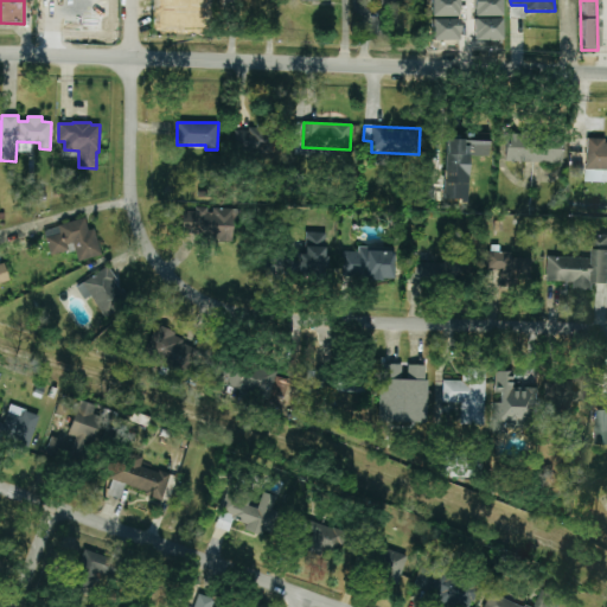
[(235,128),(235,158),(273,157),(273,127),(235,128)]
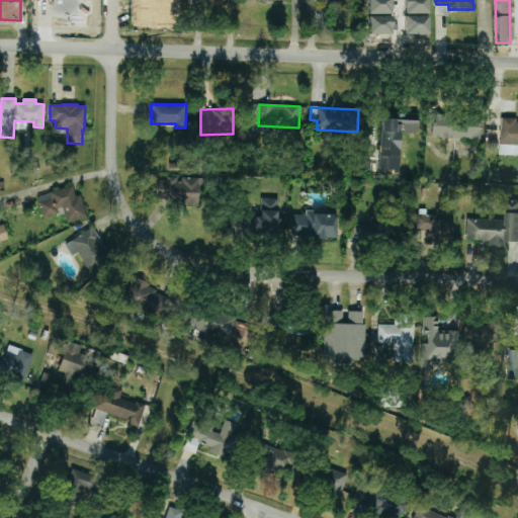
[(379,151),(400,151),(400,127),(418,127),(419,114),(394,113),(394,119),(380,118),(379,151)]
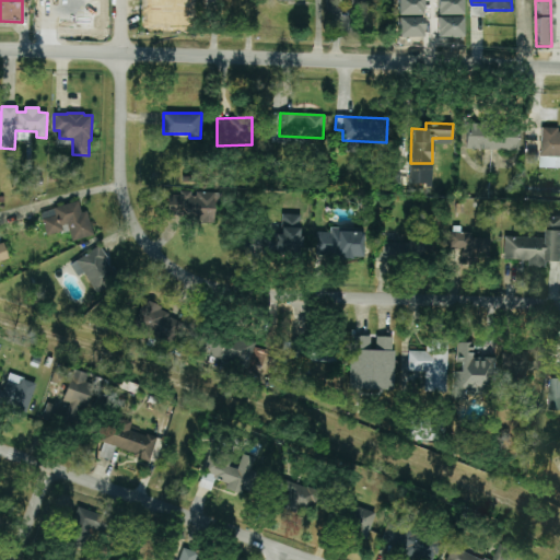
[(467,150),(525,150),(525,126),(496,127),(496,123),(467,123),(467,150)]
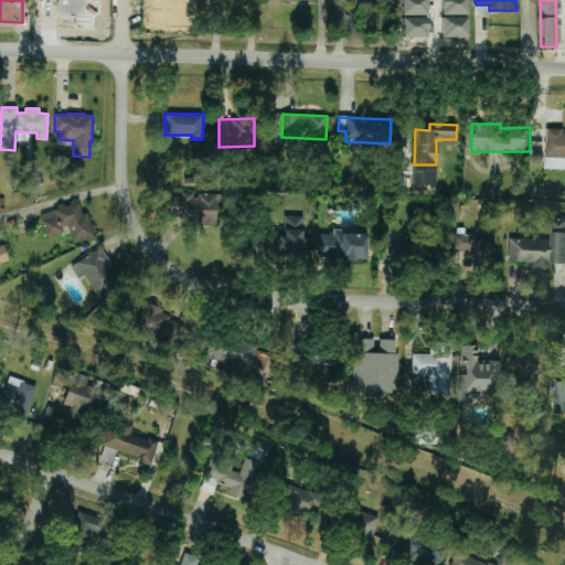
[(564,168),(564,132),(563,132),(563,129),(546,128),(546,169),(564,168)]
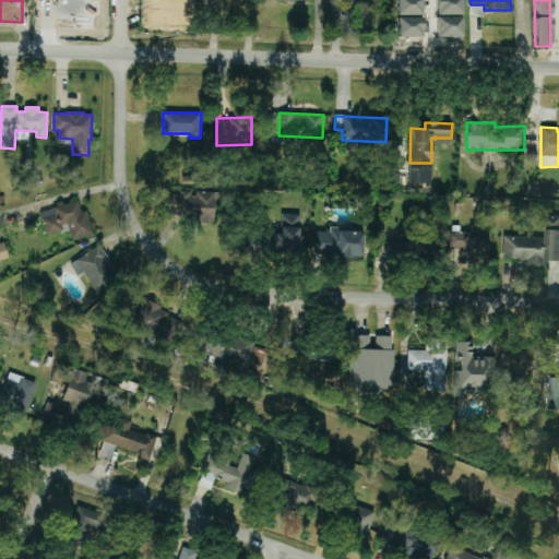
[(408,183),(424,185),(425,168),(409,167),(408,183)]
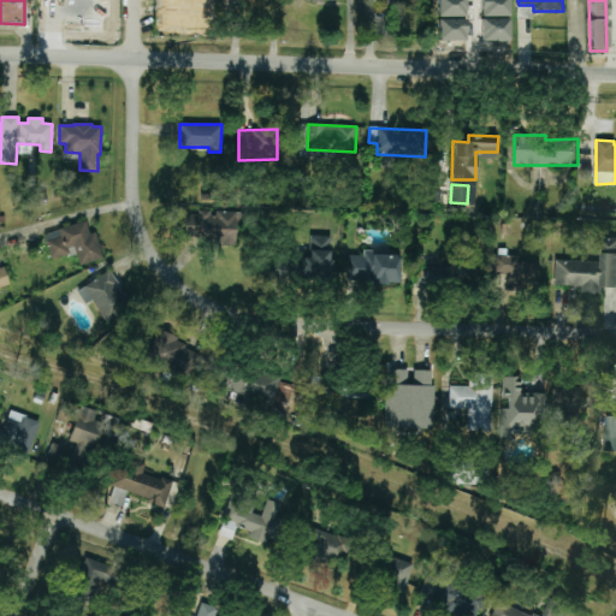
[(238,243),(238,212),(213,212),(213,211),(196,211),(196,215),(185,215),(185,243),(238,243)]
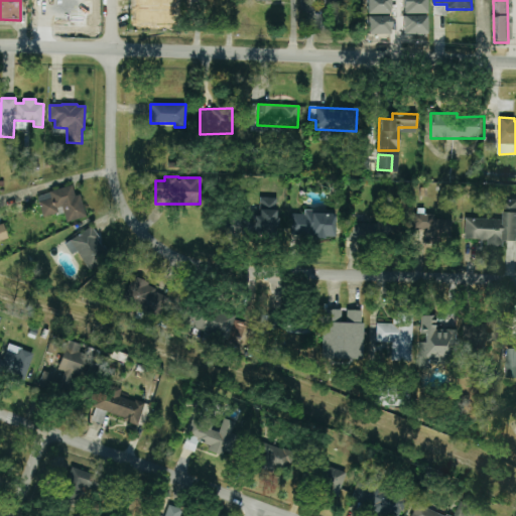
[(37,197),(42,217),(57,213),(56,208),(61,206),(66,222),(86,216),(80,194),(75,196),(72,185),(48,191),(49,192),(37,197)]
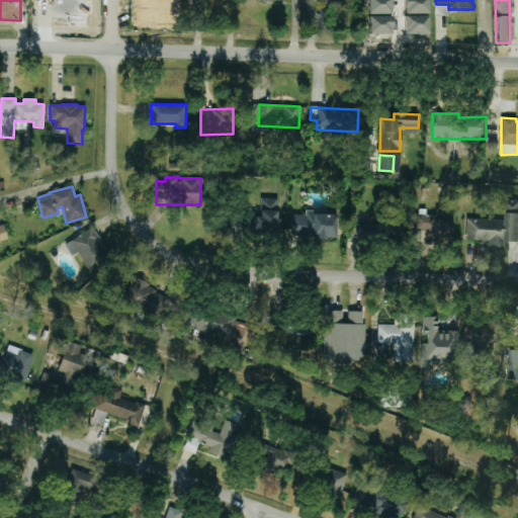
[(260,226),(277,227),(278,199),(261,198),(260,226)]
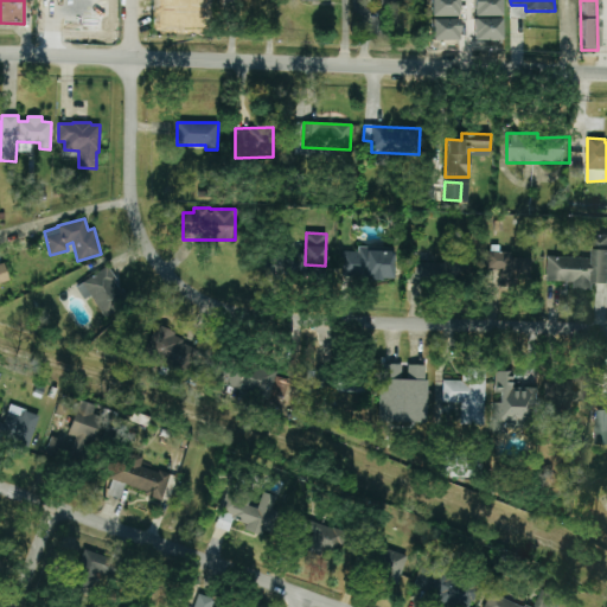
[(548,257),(547,281),(574,282),(574,289),(593,289),(593,282),(606,282),(606,235),(594,235),(594,257),(548,257)]
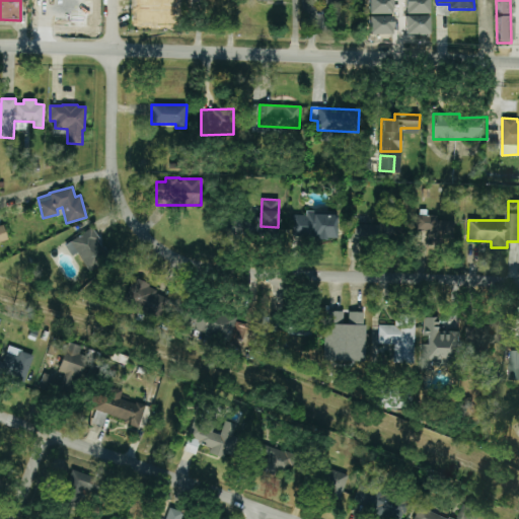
[(292,237),(337,238),(337,212),(305,211),(305,216),(293,216),(292,237)]
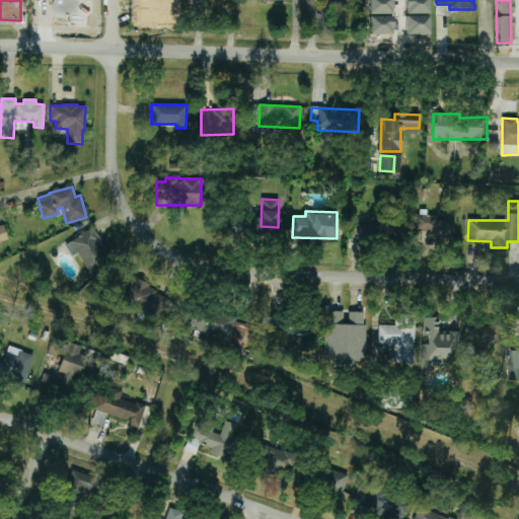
[(454,218),(416,216),(415,231),(429,231),(429,237),(453,238),(454,218)]
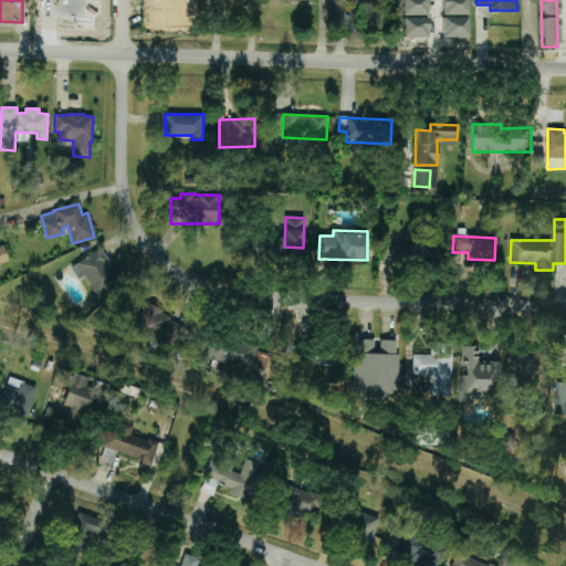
[(381,263),(412,264),(413,245),(381,244),(381,263)]
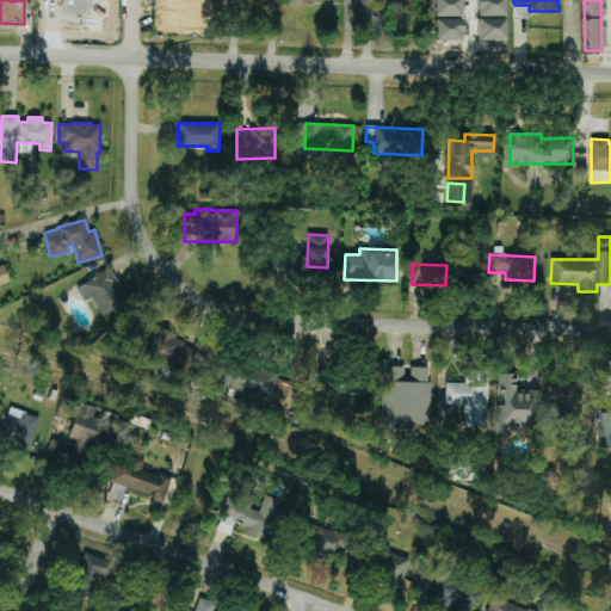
[(0,285),(10,282),(4,265),(0,266),(0,285)]
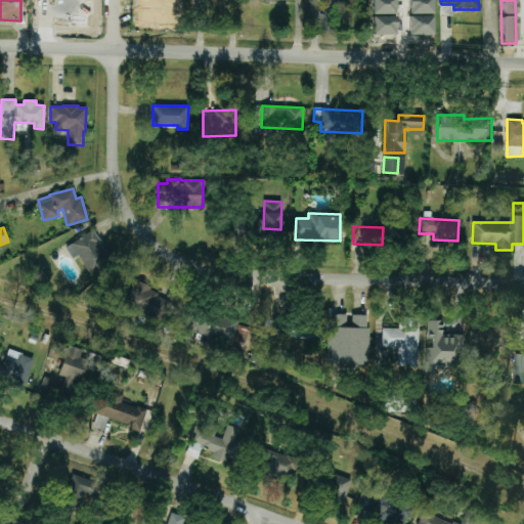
[(66,248),(92,230),(100,242),(98,243),(103,251),(105,250),(114,261),(91,275),(78,256),(73,258),(66,248)]
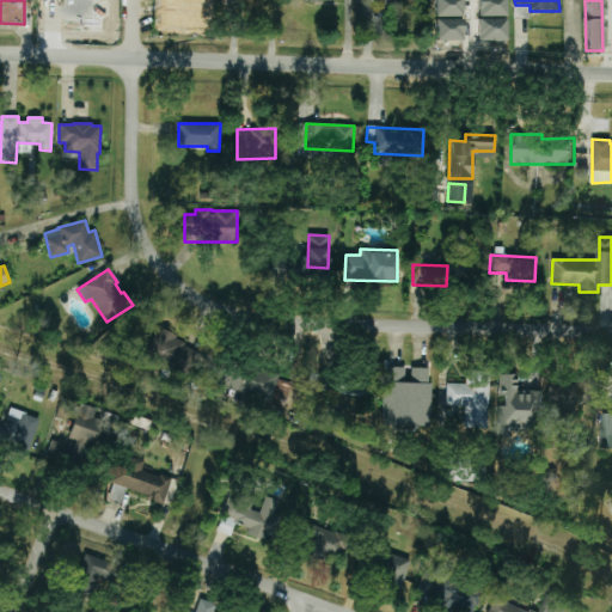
[(145,357),(188,378),(202,350),(159,330),(145,357)]
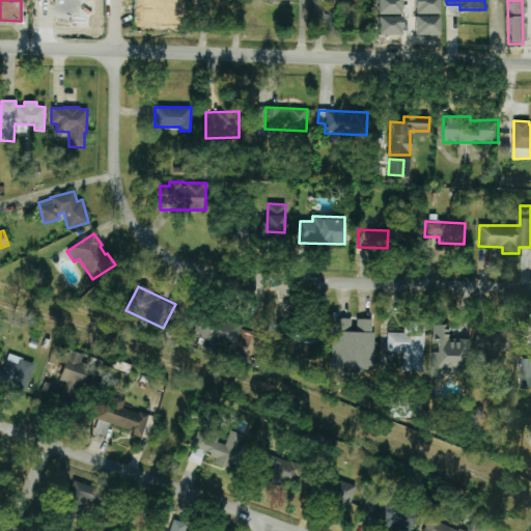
[(241,330),(242,324),(202,315),(197,340),(249,352),(253,333),(241,330)]
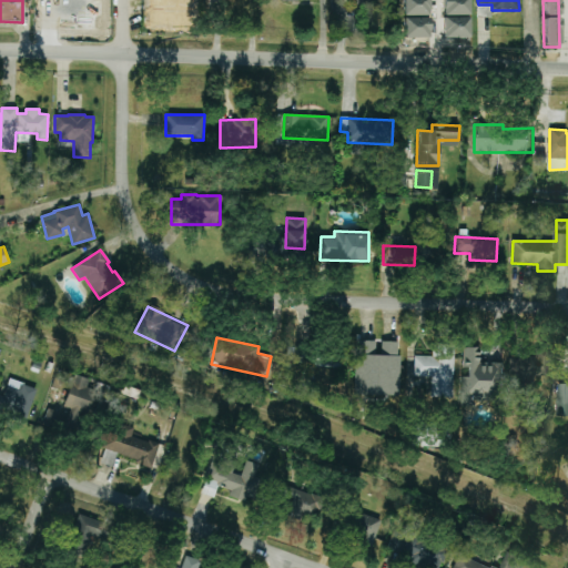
[(354,395),(399,396),(401,342),(355,341),(354,395)]
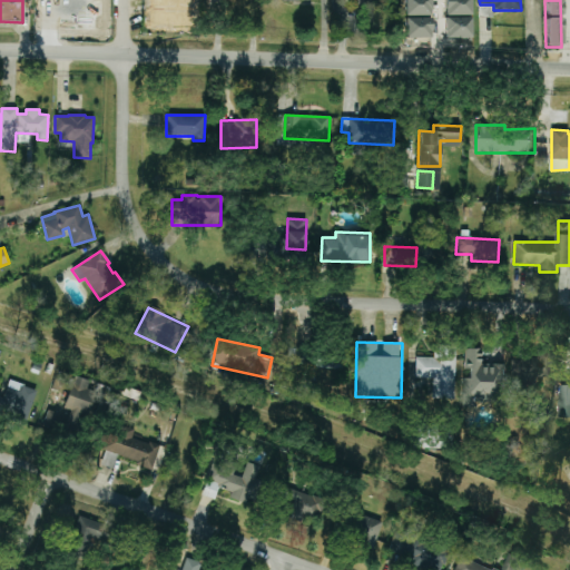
[(416,357),(415,377),(433,377),(433,399),(454,400),(457,345),(432,345),(432,357),(416,357)]
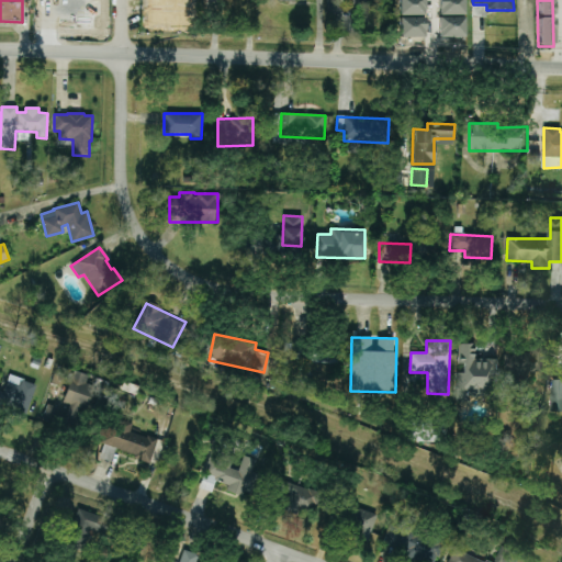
[(456,398),(496,398),(496,360),(474,360),(474,344),(460,344),(460,373),(456,373),(456,398)]
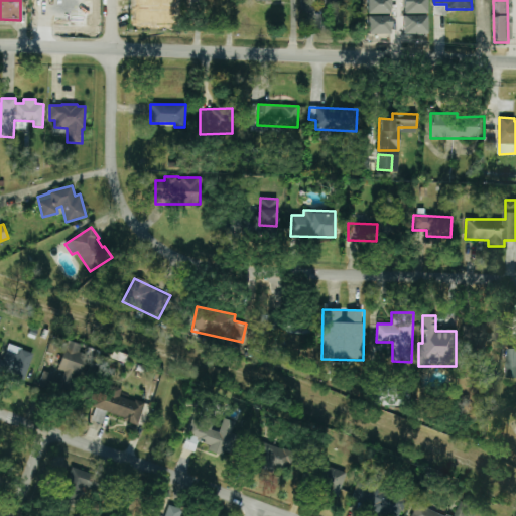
[(487,325),(464,325),(464,350),(486,349),(485,342),(502,341),(501,317),(487,318),(487,325)]
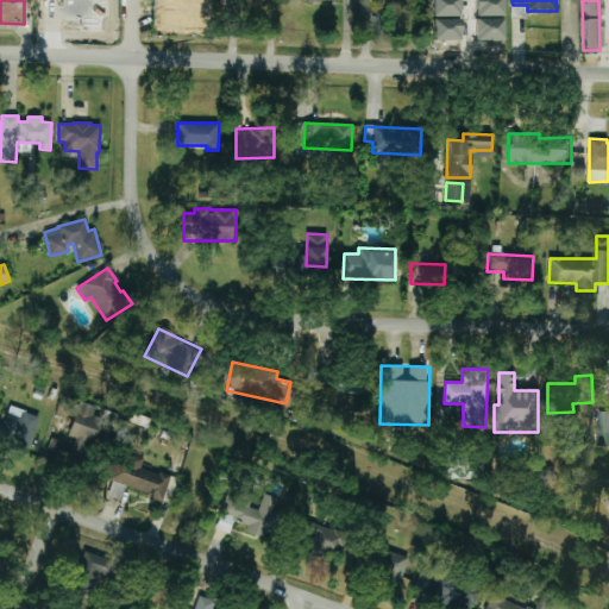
[(80,402),(95,408),(93,415),(101,418),(92,445),(86,443),(76,466),(45,454),(51,438),(73,445),(75,439),(68,435),(80,402)]
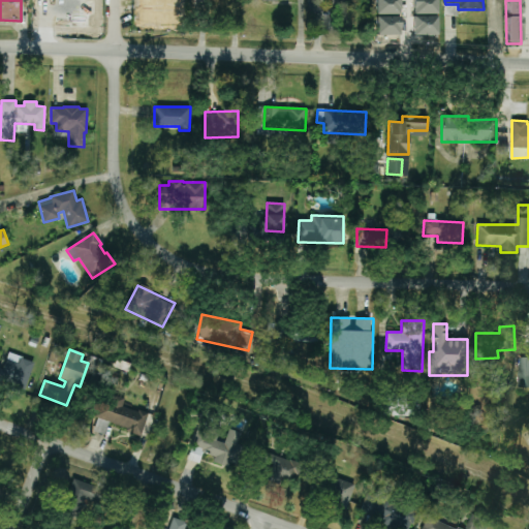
[(528,356),(520,358),(521,387),(528,386),(528,356)]
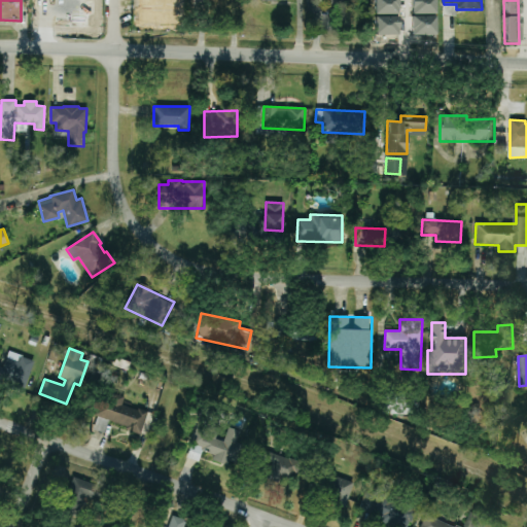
[(0,384),(23,392),(33,361),(21,356),(20,362),(6,357),(2,367),(0,366),(0,384)]
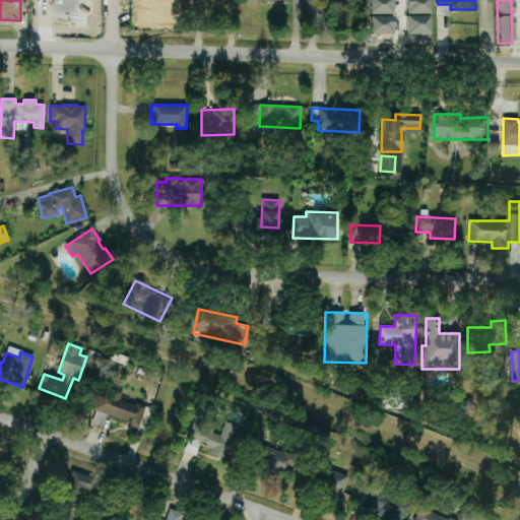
[(99,394),(109,397),(112,388),(122,392),(120,399),(135,404),(136,402),(145,406),(138,430),(124,425),(125,421),(93,409),(99,394)]
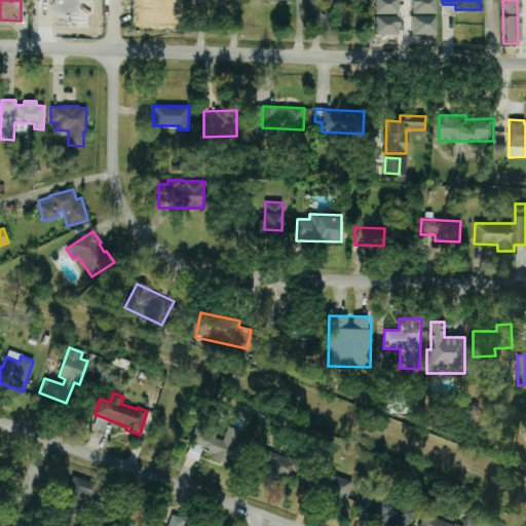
[(418,393),(380,392),(379,413),(418,414),(418,393)]
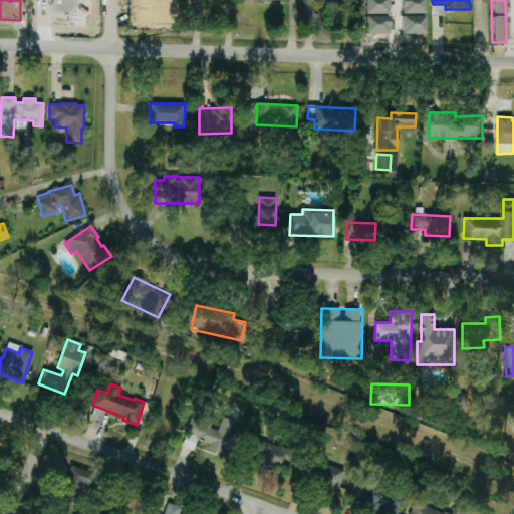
[(92,421),(103,423),(105,410),(95,408),(92,421)]
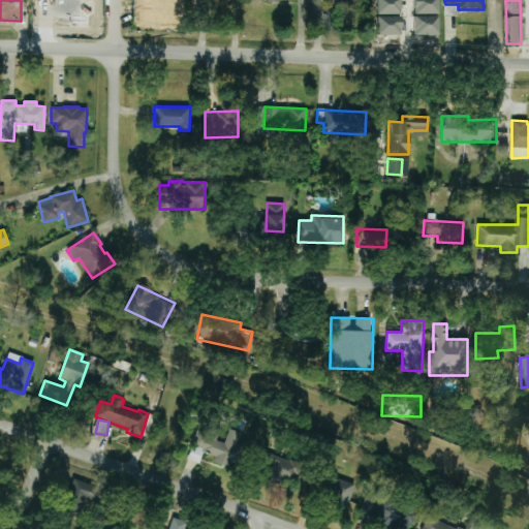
[(243,433),(229,429),(224,443),(216,441),(218,432),(199,426),(191,449),(215,458),(213,463),(231,468),(243,433)]
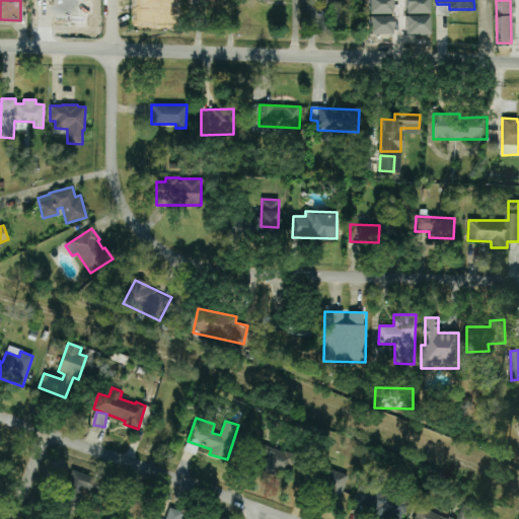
[(292,471),(292,449),(260,448),(260,455),(265,455),(265,470),(292,471)]
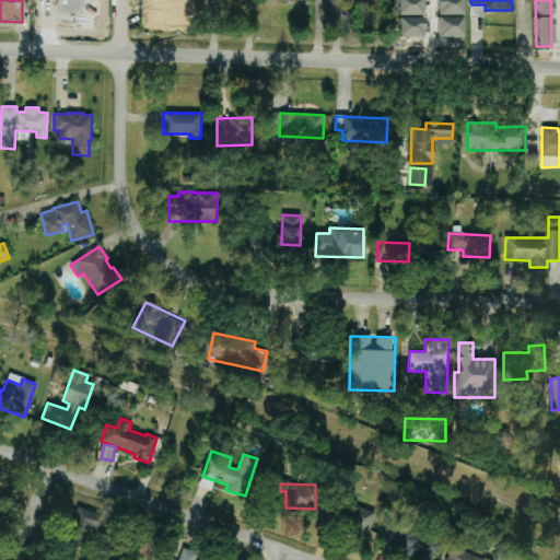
[(366,538),(375,513),(351,504),(342,531),(366,538)]
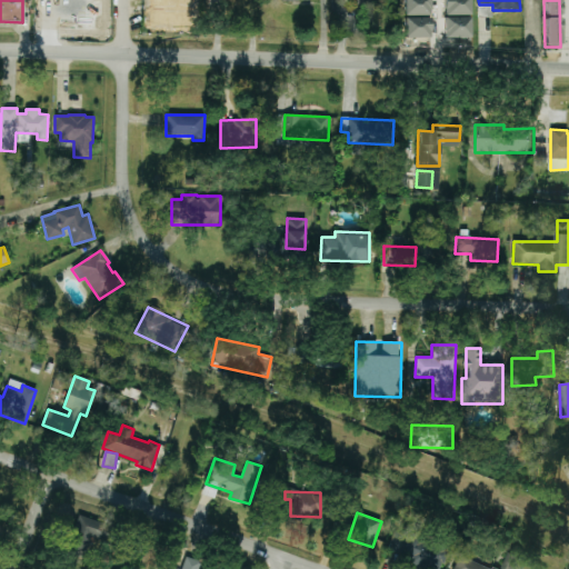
[(109,525),(78,515),(67,552),(86,558),(91,538),(103,541),(109,525)]
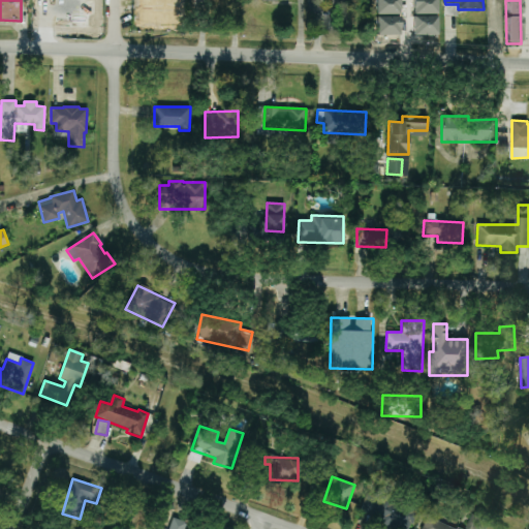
[(368,492),(360,514),(402,528),(410,528),(417,510),(368,492)]
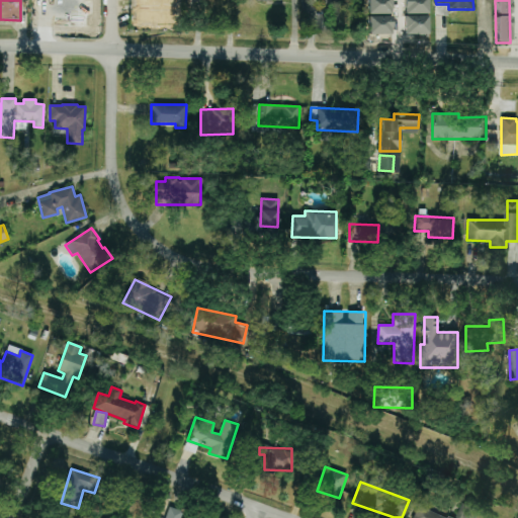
[(450,517),(418,506),(413,517),(468,517),(473,507),(462,503),(456,517),(450,517)]
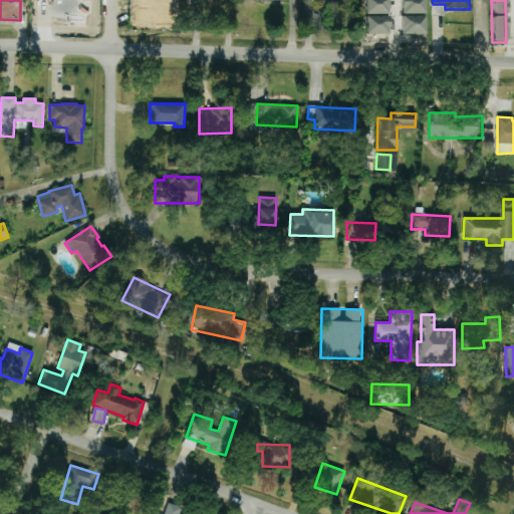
[(164,513),(180,513),(182,508),(168,503),(164,513)]
